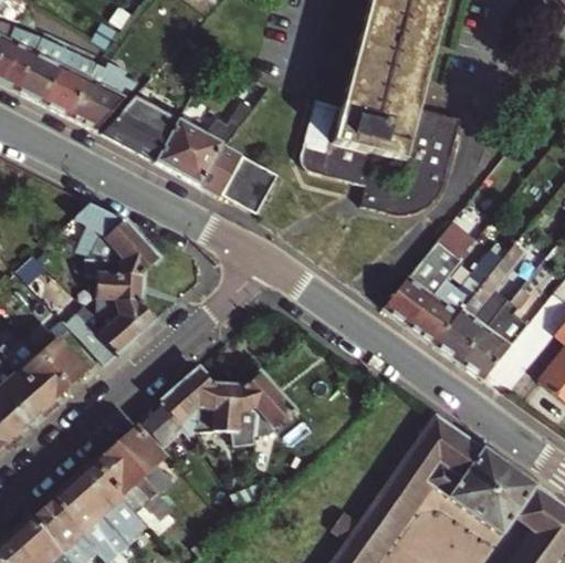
[(464,123),(421,111),(449,0),(368,0),(342,108),(315,102),(301,152),(300,155),(300,157),(301,160),(302,164),(303,166),(305,168),(307,170),(311,171),(369,186),(365,205),(409,216),(417,215),(424,212),(430,208),(437,202),(441,197),(446,190),(464,123)]
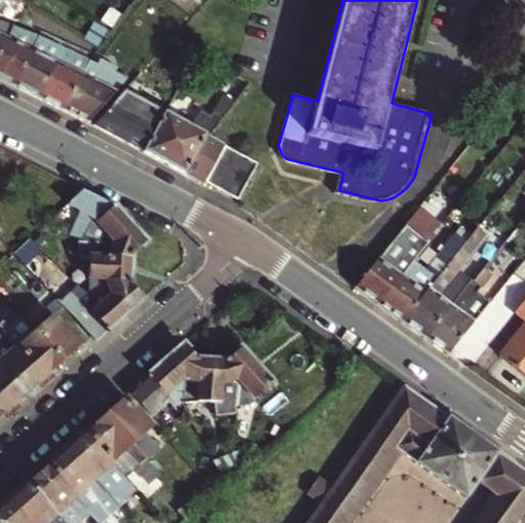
[(0,19),(0,52),(13,26),(0,19)]
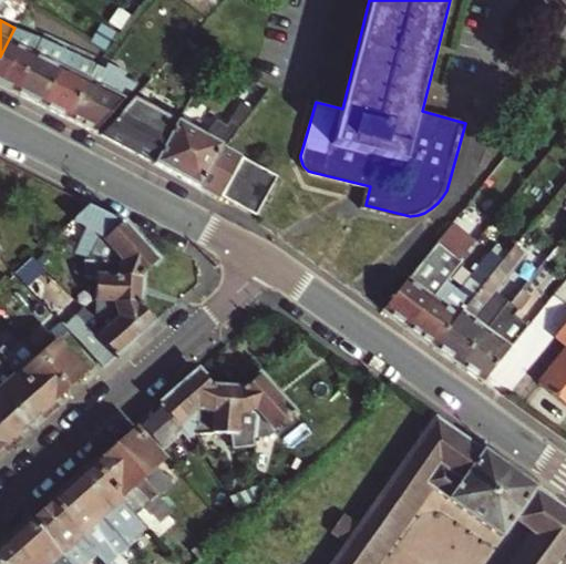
[(14,28),(0,57),(0,81),(17,90),(41,40),(14,28)]
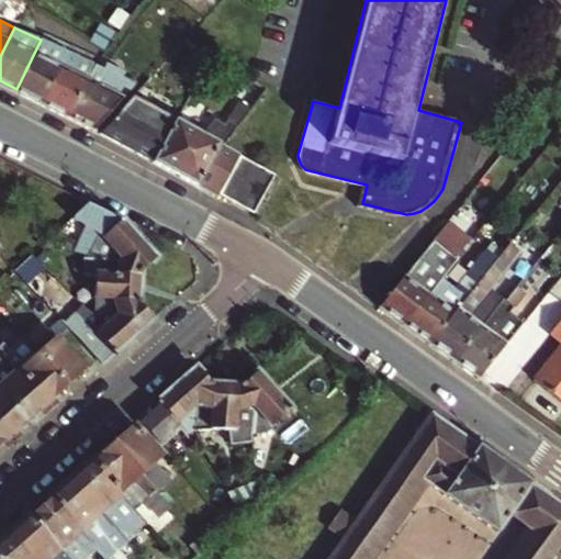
[(43,102),(68,53),(41,40),(17,89),(43,102)]
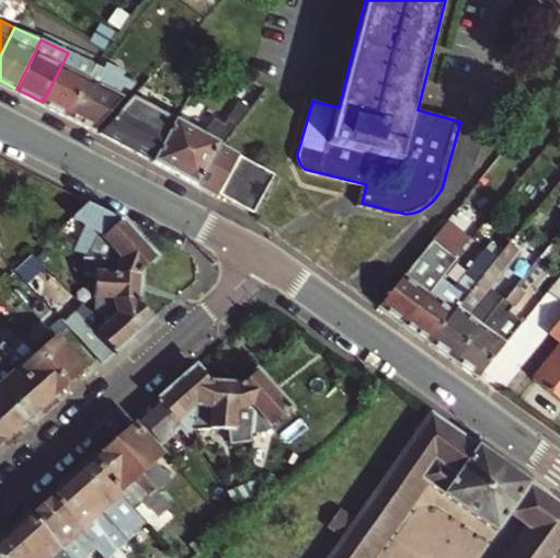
[(43,102),(69,115),(94,66),(68,53),(43,102)]
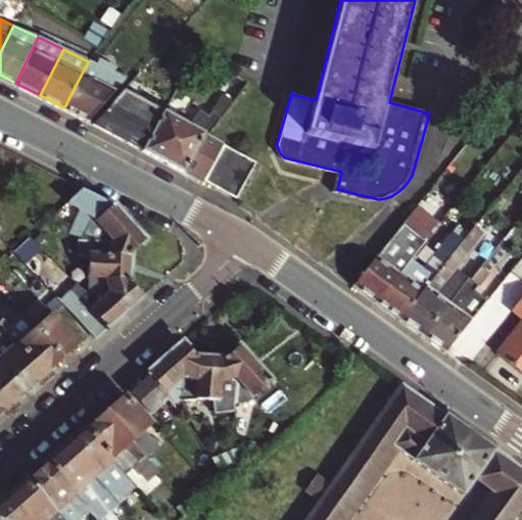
[(88,61),(64,107),(90,121),(127,81),(88,61)]
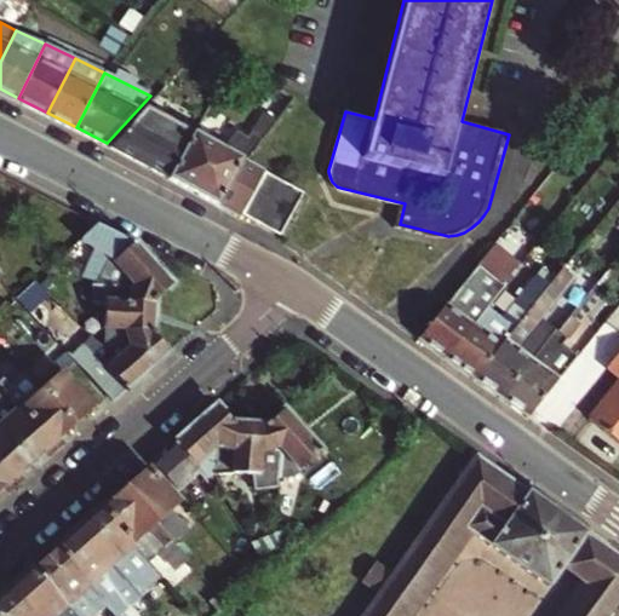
[(198,131),(173,178),(244,214),(245,212),(274,165),(275,162),(259,154),(309,81),(287,80),(251,132),(239,125),(227,147),(198,131)]
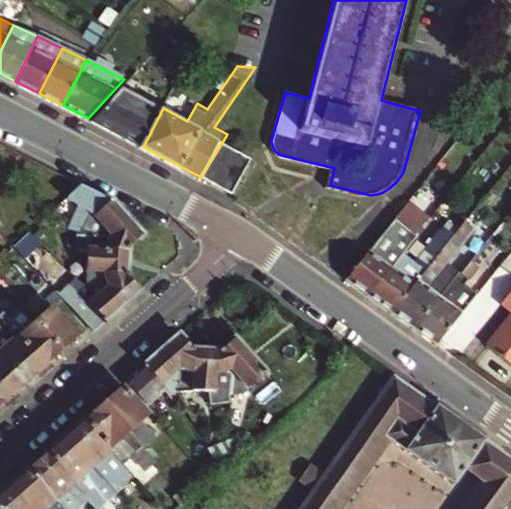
[(116,95),(93,120),(137,144),(160,99),(152,95),(144,109),(116,95)]
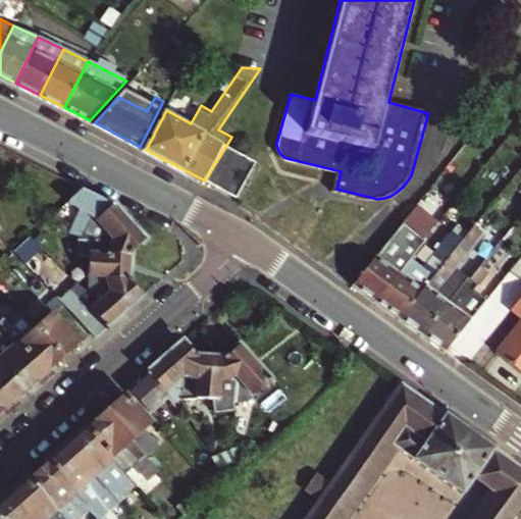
[(230,139),(206,178),(238,196),(263,157),(230,139)]
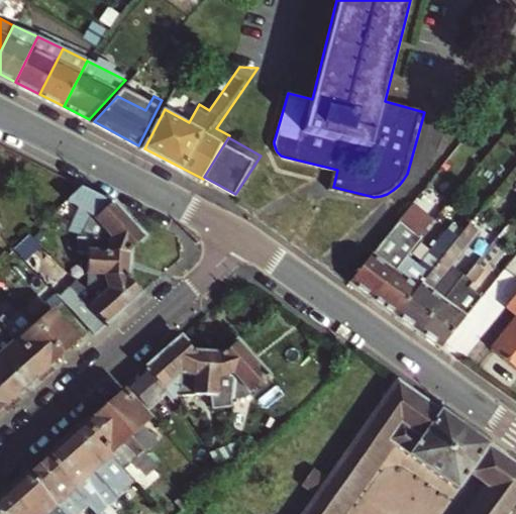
[(358,275),(374,296),(408,252),(436,217),(422,196),(358,275)]
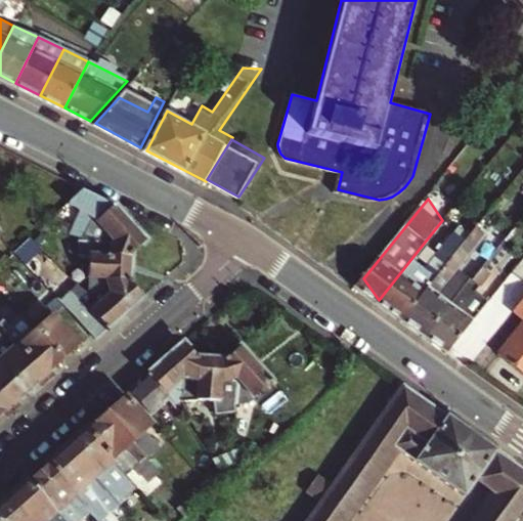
[(73,232),(82,234),(96,236),(117,237),(131,253),(147,240),(116,203),(97,219),(76,217),(73,232)]
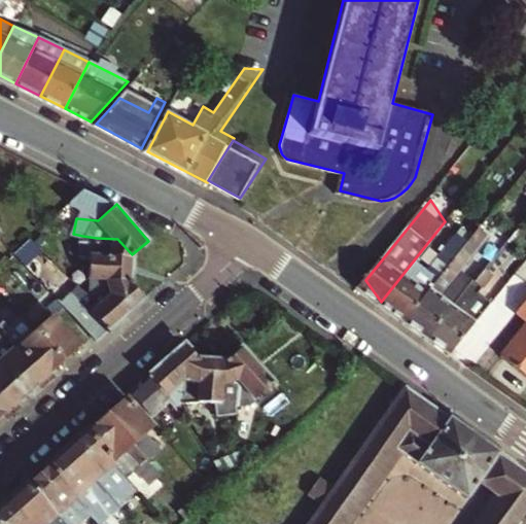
[(417,327),(428,336),(474,279),(463,271),(492,234),(481,225),(469,240),(406,319),(417,327)]
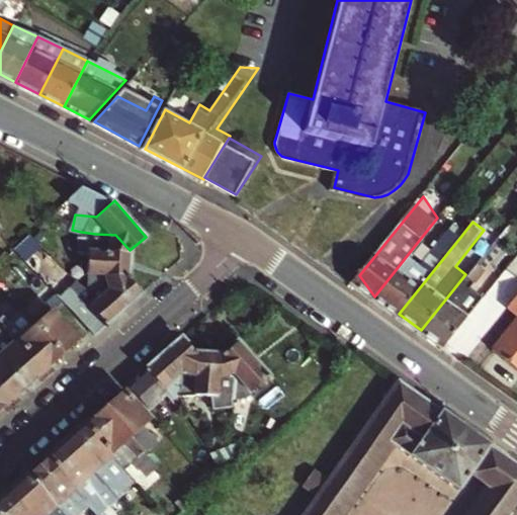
[(409,253),(374,296),(399,314),(461,236),(450,227),(422,263),(409,253)]
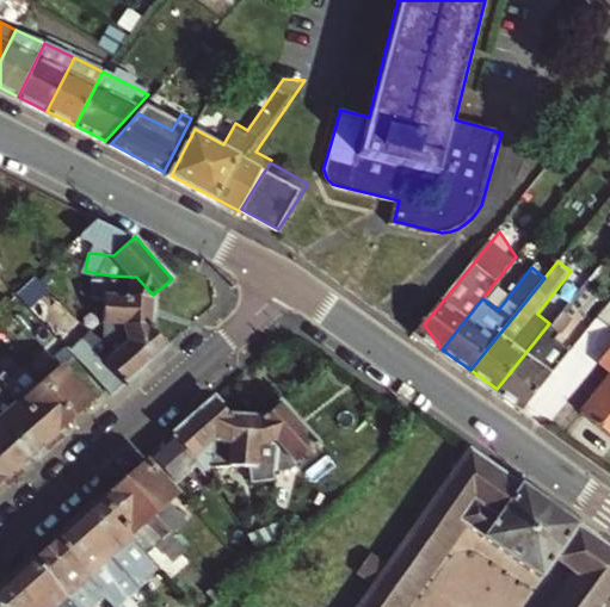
[(112,276),(96,273),(94,291),(104,292),(103,340),(130,344),(151,326),(153,314),(154,302),(153,295),(136,277),(112,276)]
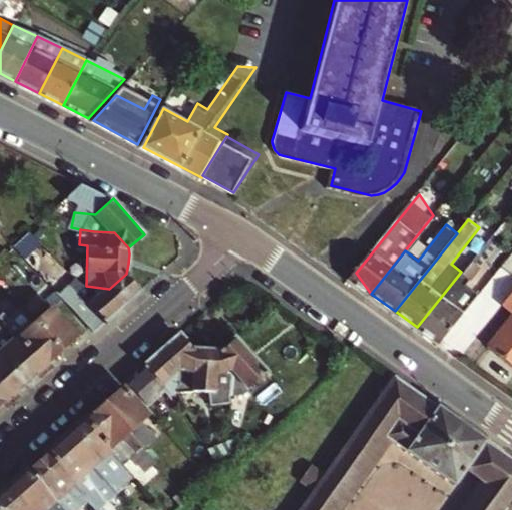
[(461,272),(417,327),(440,344),(464,314),(450,304),(476,271),(467,264),(461,272)]
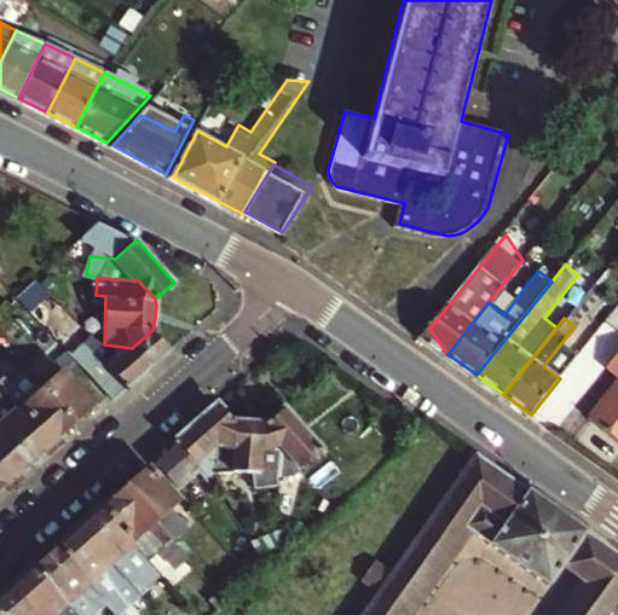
[(132,348),(104,344),(102,343),(92,335),(86,342),(99,357),(87,369),(109,393),(122,381),(127,387),(169,349),(152,330),(132,348)]
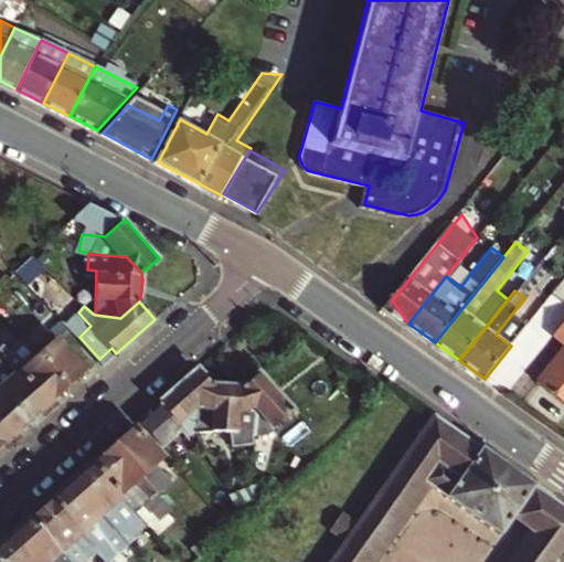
[(41,319),(22,336),(67,388),(86,371),(41,319)]
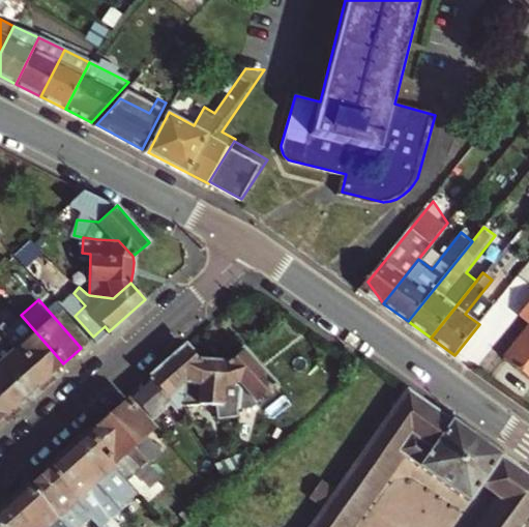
[(528,302),(522,312),(528,317),(528,327),(506,356),(528,374),(528,302)]
